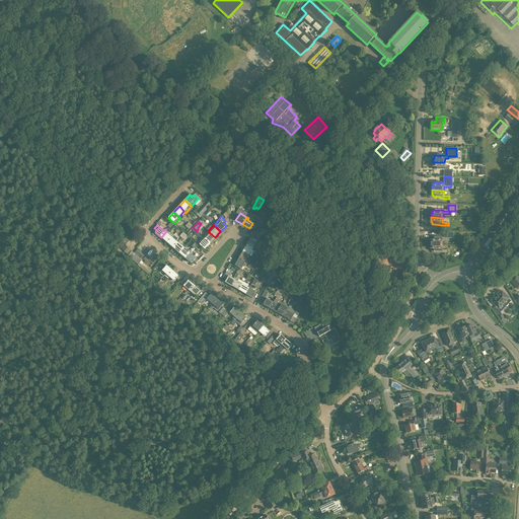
[(166,231),(161,237),(167,242),(173,235),(169,231),(168,232),(166,231)]
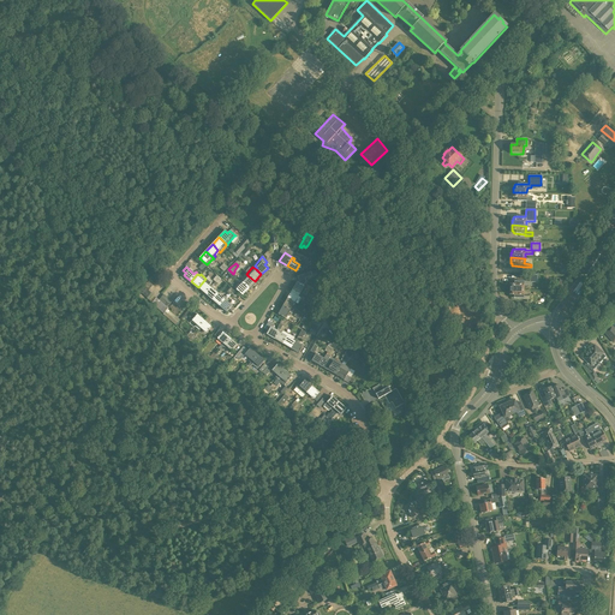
[(509,290),(524,291),(524,286),(532,286),(532,282),(536,282),(538,282),(538,275),(530,275),(530,282),(524,282),(524,281),(512,281),(511,282),(511,285),(509,285),(509,290)]
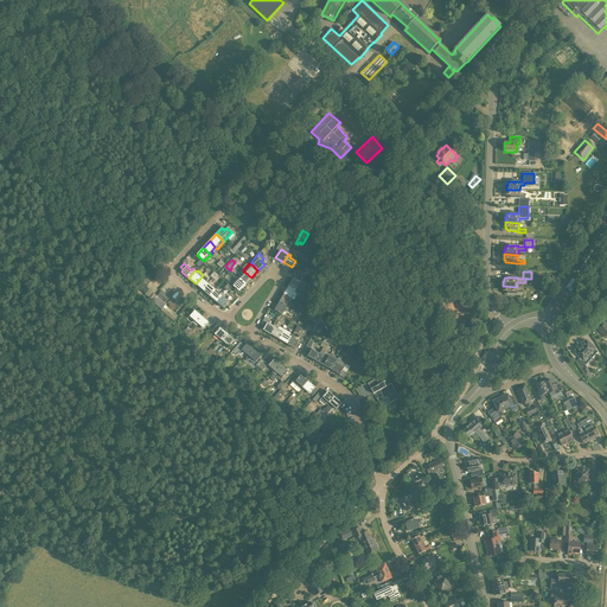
[(240,275),(237,278),(246,285),(251,278),(246,273),(241,278),(240,275)]
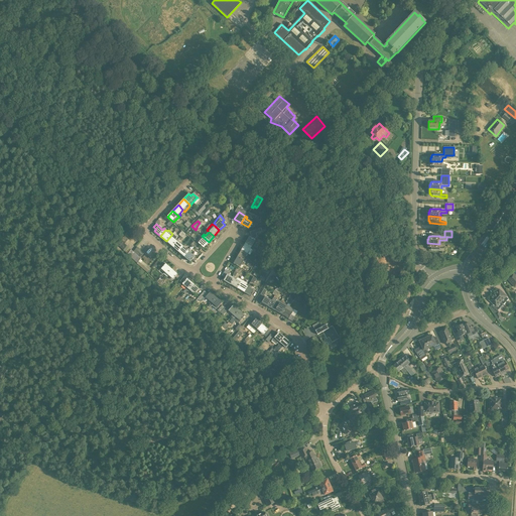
[(172,234),(166,241),(172,246),(177,240),(176,239),(177,238),(172,234)]
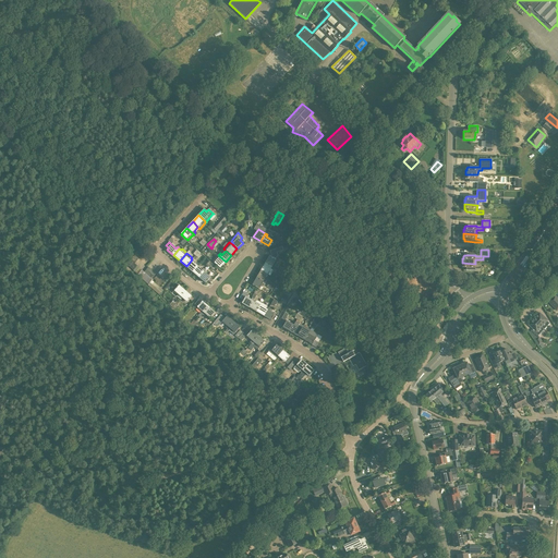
[(220,267),(226,262),(218,255),(217,257),(218,258),(215,263),(220,267)]
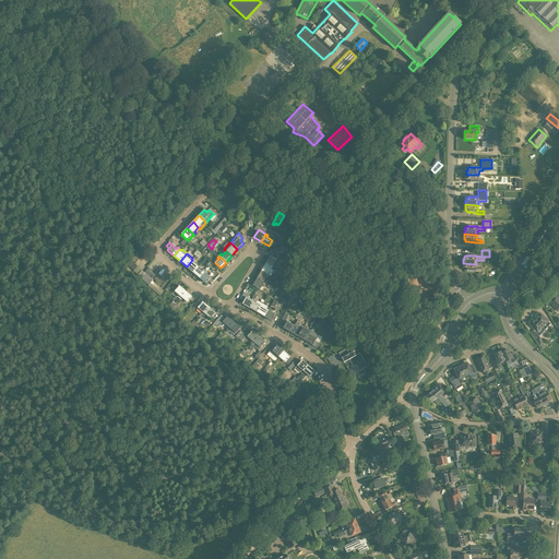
[(265,263),(274,269),(275,266),(278,261),(276,260),(270,257),(265,263)]
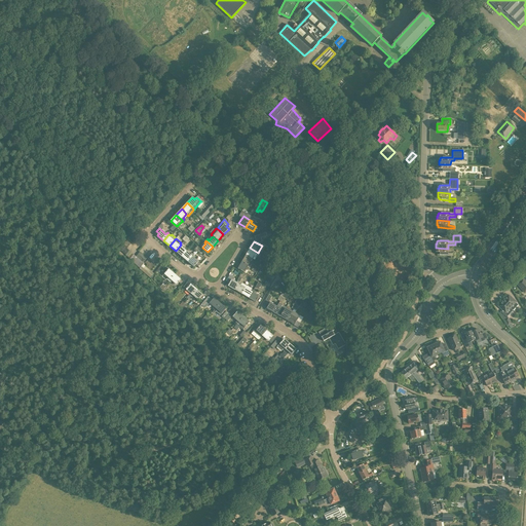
[(126,249),(122,245),(119,249),(125,255),(129,251),(126,249)]
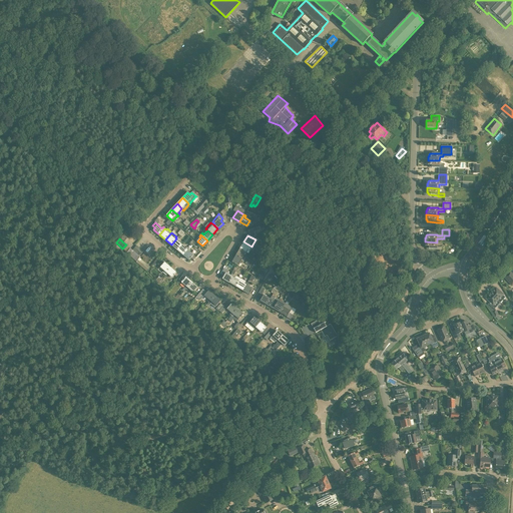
[(176,241),(178,239),(176,238),(171,244),(177,250),(181,245),(176,241)]
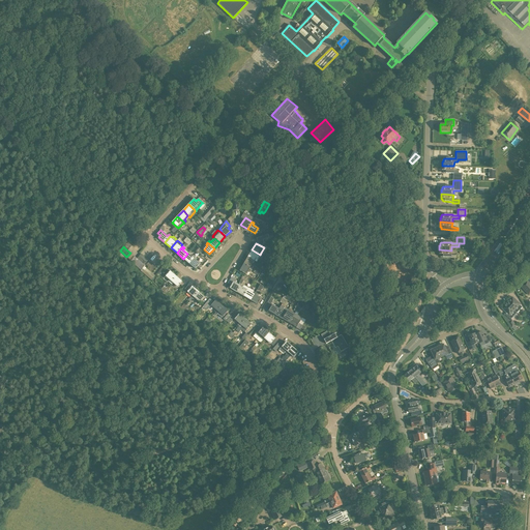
[(197,259),(196,258),(199,255),(200,255),(203,252),(201,249),(198,254),(195,257),(188,264),(195,269),(198,266),(200,268),(202,266),(195,260),(197,259)]
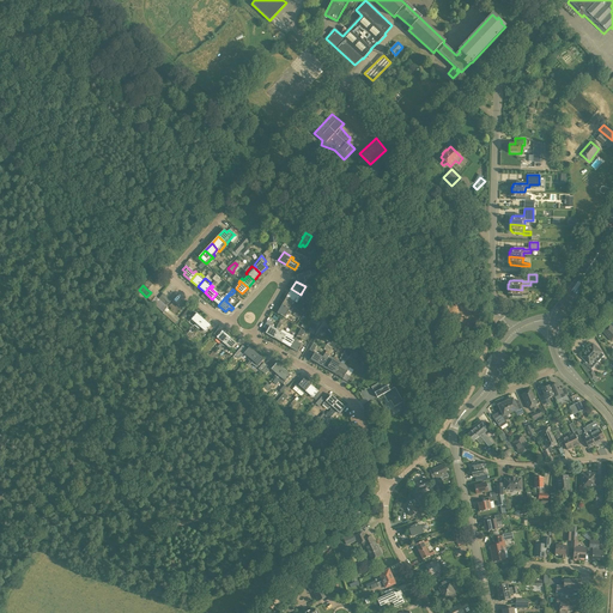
[(297,296),(299,297),(301,295),(291,289),(287,297),(293,301),(297,296)]
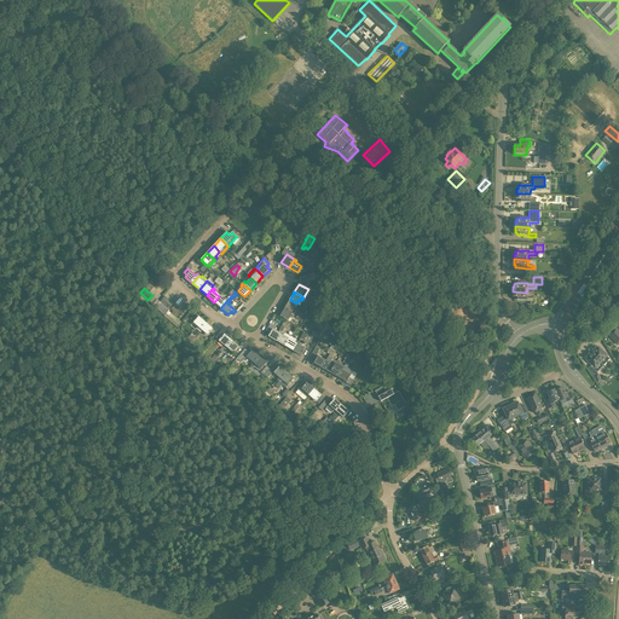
[(533,299),(527,299),(527,293),(513,291),(513,296),(514,298),(514,300),(515,301),(526,301),(526,302),(533,302),(533,299)]
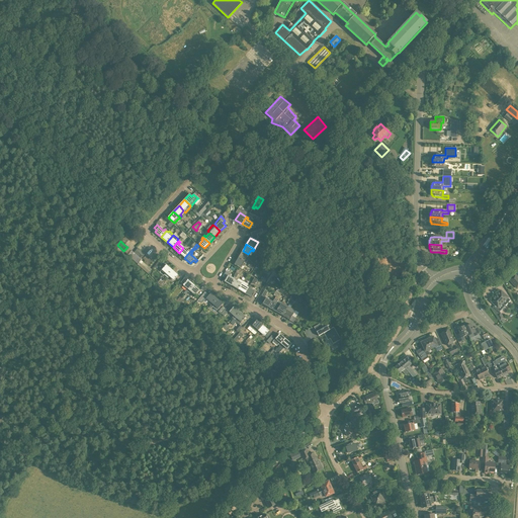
[(188,250),(187,251),(183,248),(179,253),(184,258),(190,251),(188,250)]
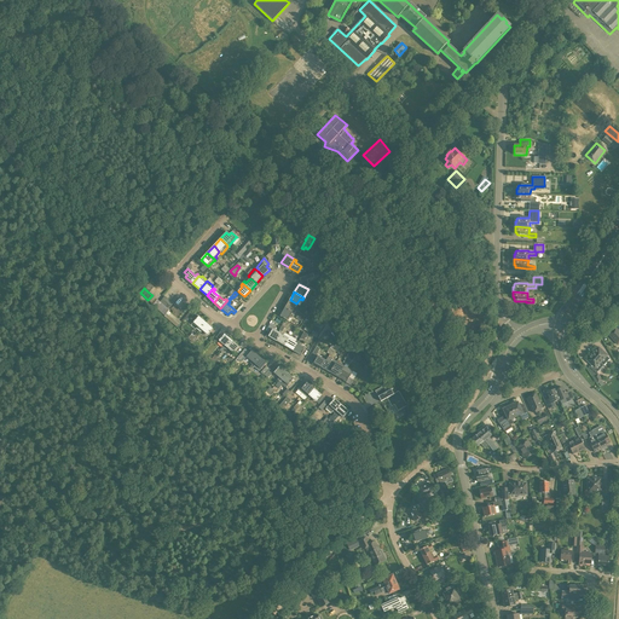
[(168,310),(166,307),(162,305),(160,302),(157,300),(152,305),(151,305),(163,316),(168,310)]
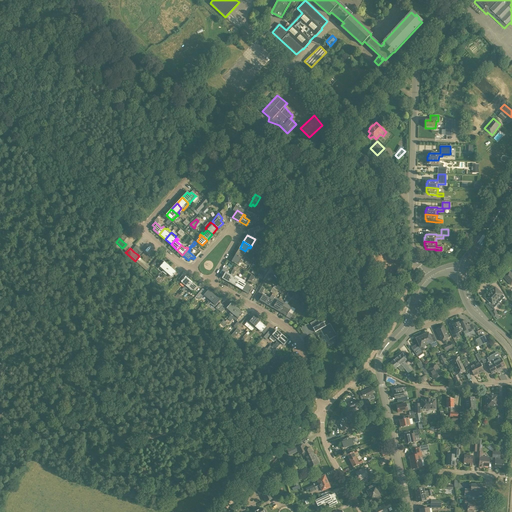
[(244,258),(242,257),(245,251),(240,248),(236,255),(243,259),(244,258)]
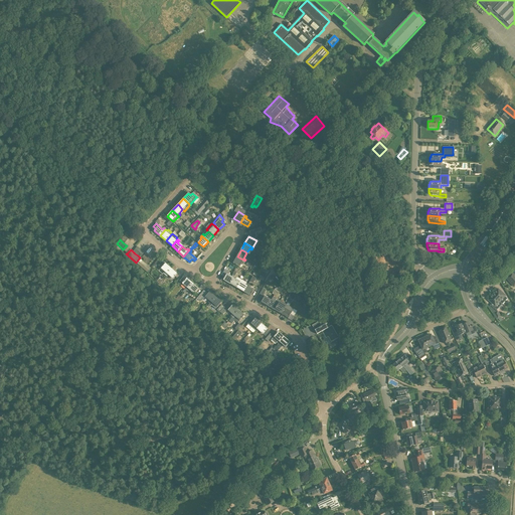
[(242,266),(243,263),(244,261),(237,256),(233,264),(238,267),(240,264),(242,266)]
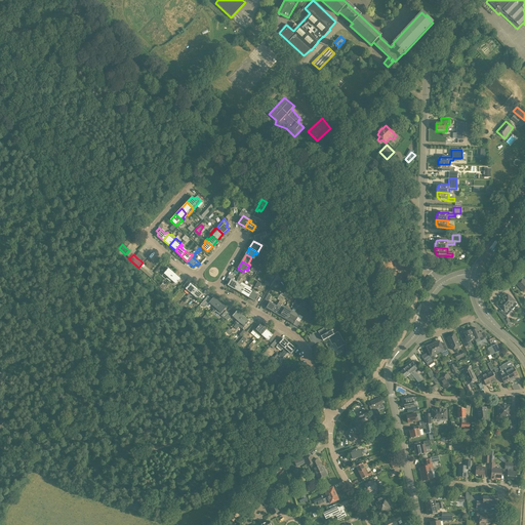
[(155,265),(154,264),(152,263),(149,267),(148,268),(143,264),(138,269),(140,270),(149,277),(153,273),(150,270),(155,265)]
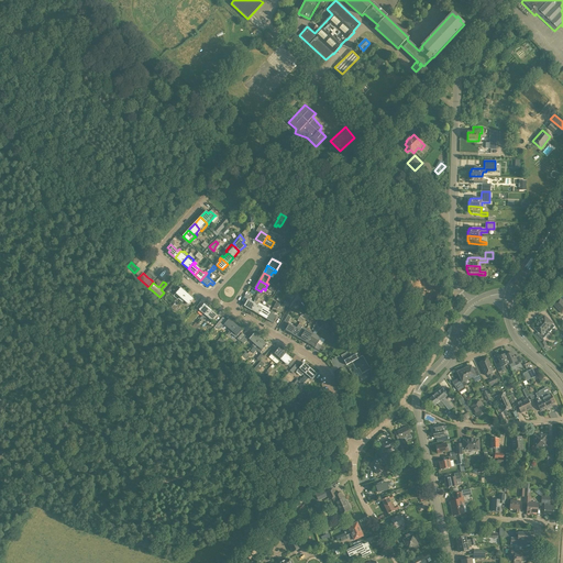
[(179,300),(180,301),(187,294),(180,288),(176,294),(180,298),(179,300)]
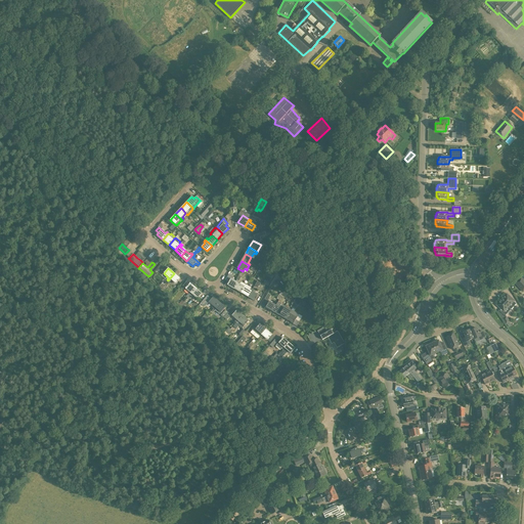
[(234,289),(238,281),(236,280),(235,282),(230,279),(233,273),(229,271),(225,279),(228,281),(227,285),(234,289)]
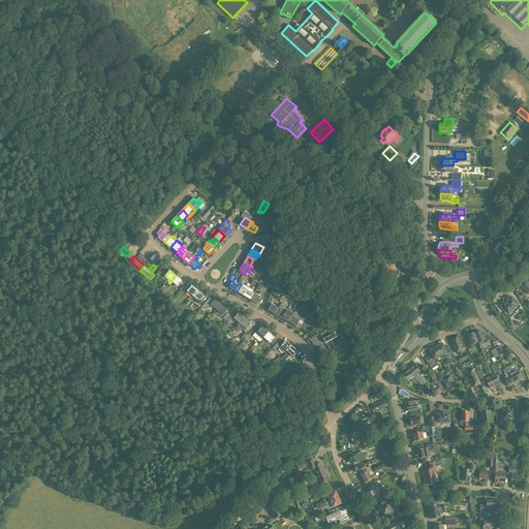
[(177,286),(182,281),(176,276),(169,283),(166,287),(162,291),(164,292),(172,285),(172,284),(173,283),(177,286)]
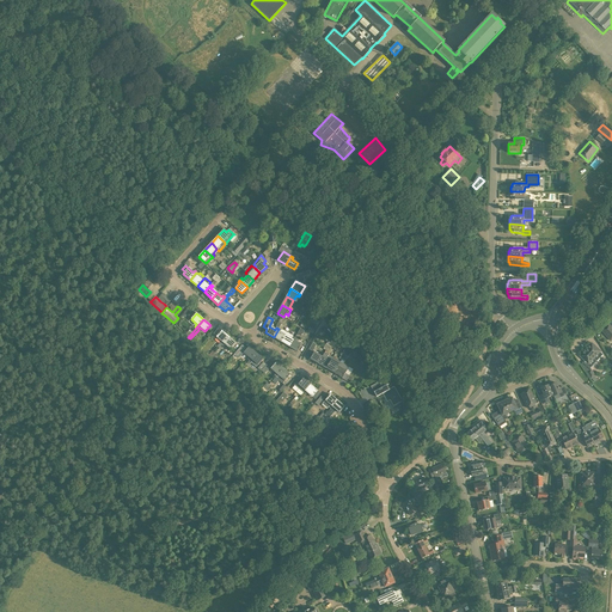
[(274,337),(281,342),(286,335),(287,332),(281,330),(279,329),(274,337)]
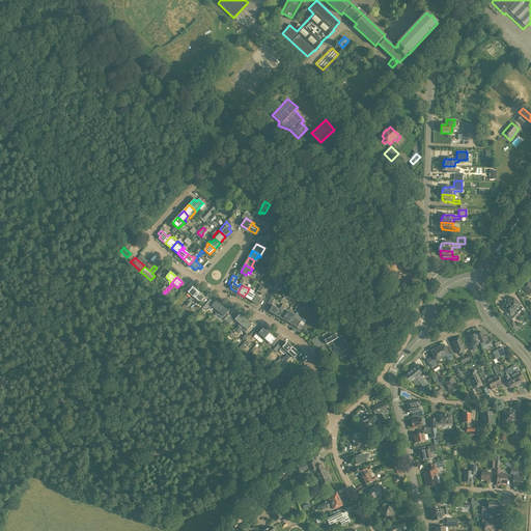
[(191,298),(192,300),(198,292),(192,287),(188,292),(193,297),(191,298)]
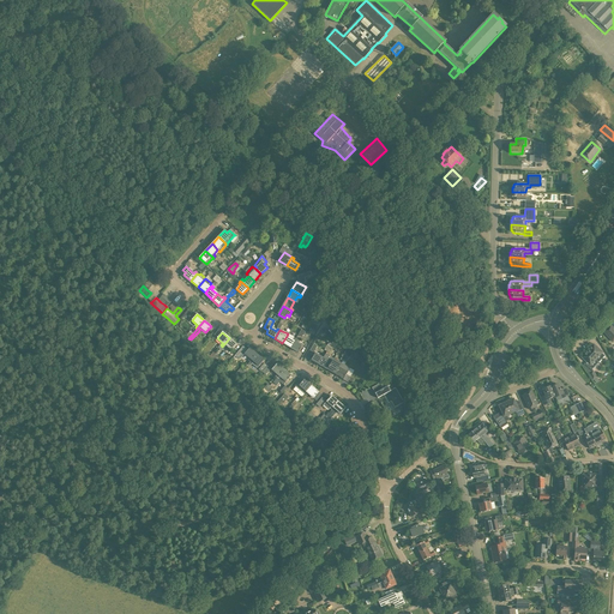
[(287,336),(282,343),(290,348),(295,339),(294,338),(293,339),(287,336)]
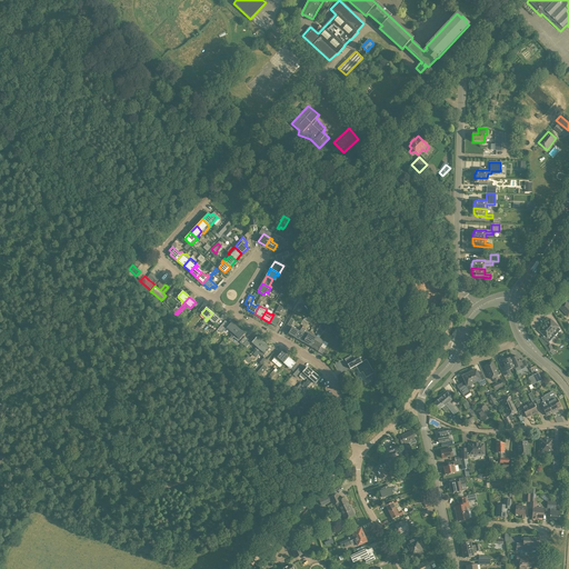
[(219,319),(212,313),(206,321),(208,322),(210,320),(215,325),(219,319)]
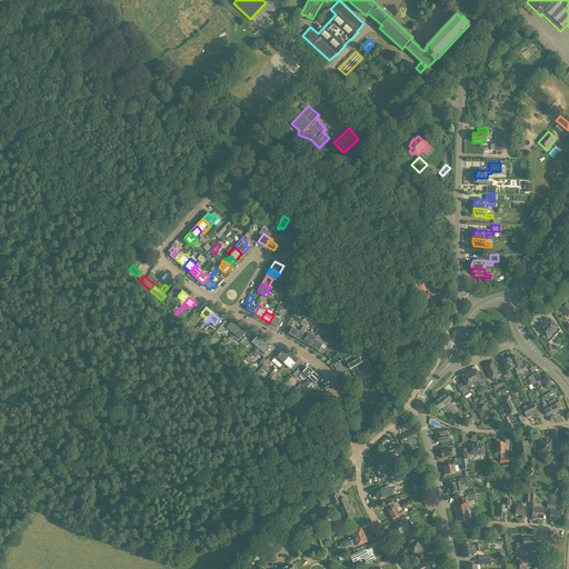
[(276,316),(273,315),(269,322),(277,327),(280,320),(275,318),(276,316)]
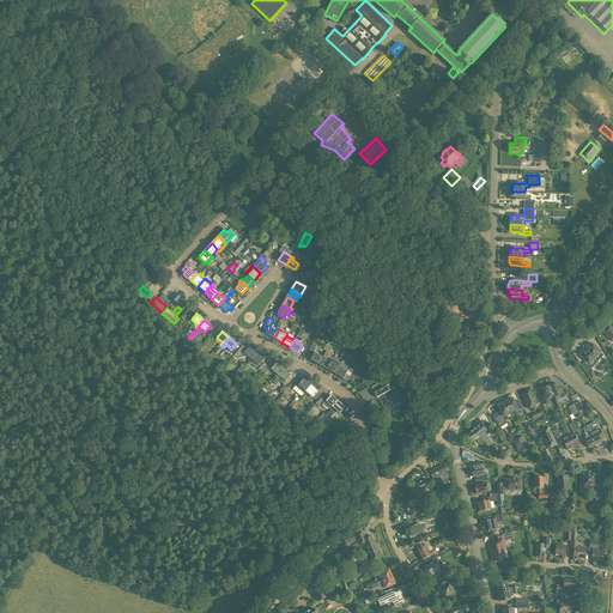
[(333,339),(329,346),(326,351),(329,353),(332,349),(333,349),(338,341),(333,339)]
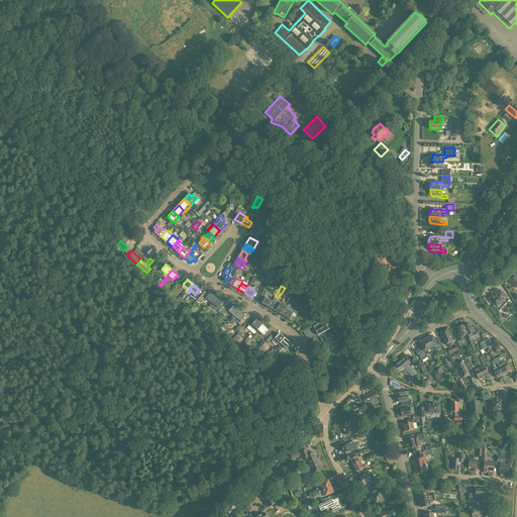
[(500,290),(490,301),(495,305),(492,308),(496,315),(499,312),(499,311),(509,300),(505,296),(505,295),(500,290)]
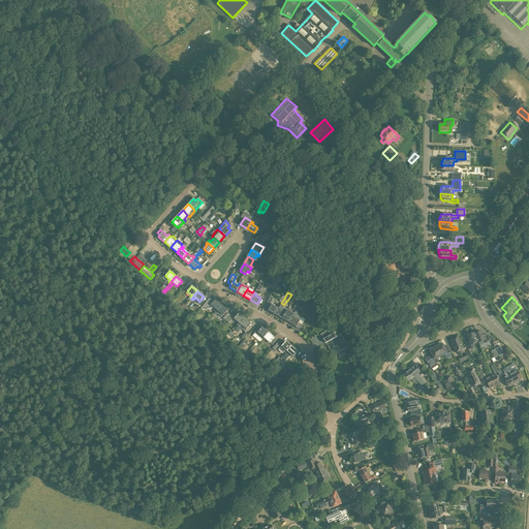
[(293,310),(296,311),(302,301),(299,298),(298,302),(293,310)]
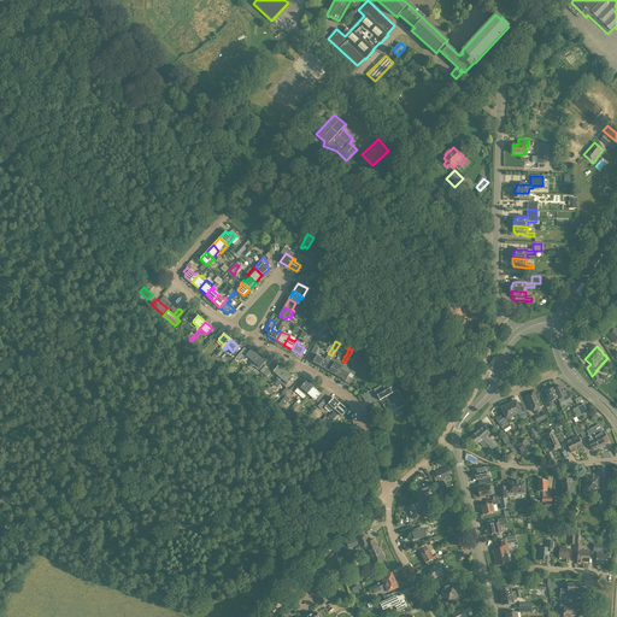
[(245,348),(236,358),(239,362),(241,360),(246,356),(251,360),(250,363),(251,364),(258,356),(251,350),(248,352),(245,348)]
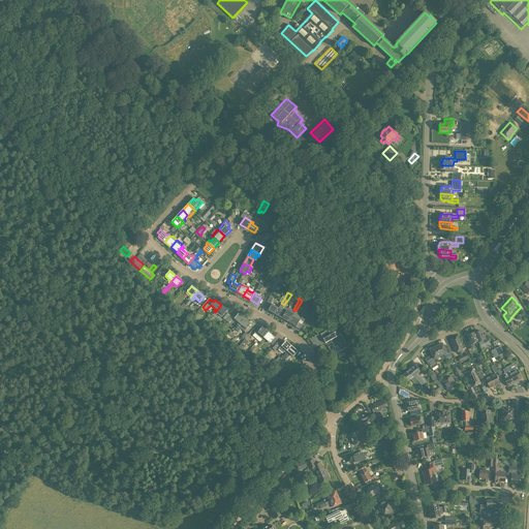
[(305,304),(302,301),(296,311),(298,313),(301,308),(302,309),(305,304)]
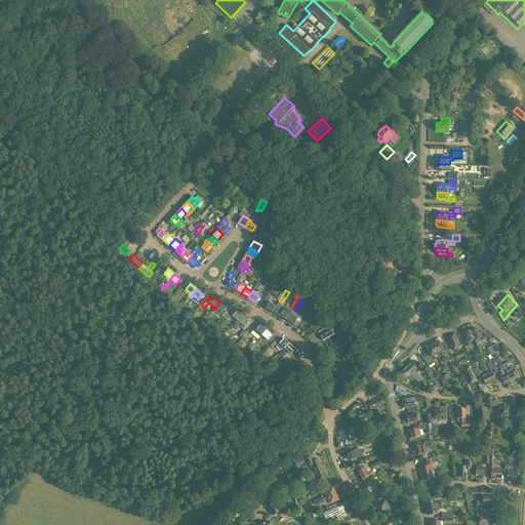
[(266,308),(273,312),(277,305),(276,304),(275,305),(270,301),(266,308)]
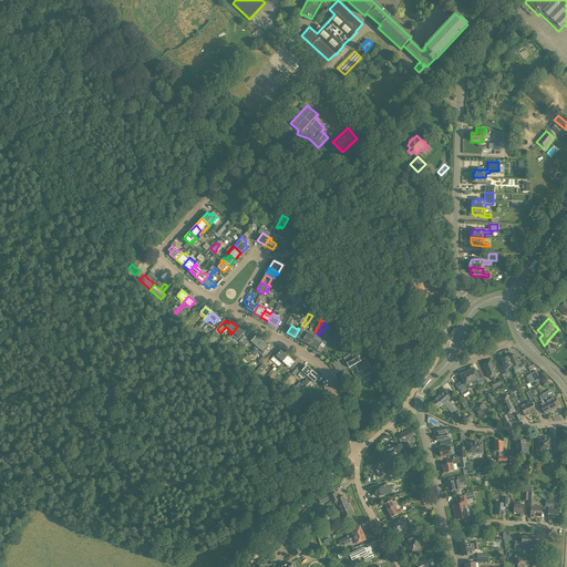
[(244,332),(237,327),(230,334),(229,336),(230,338),(233,336),(237,340),(239,339),(238,338),(244,332)]
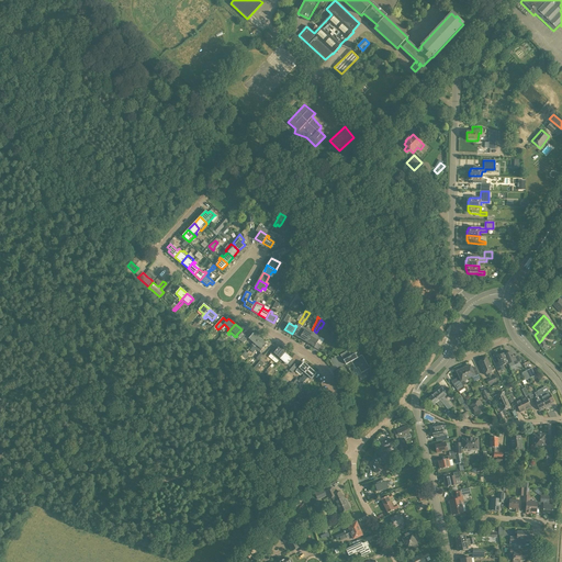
[(296,326),(292,334),(300,338),(305,328),(298,324),(296,326)]
